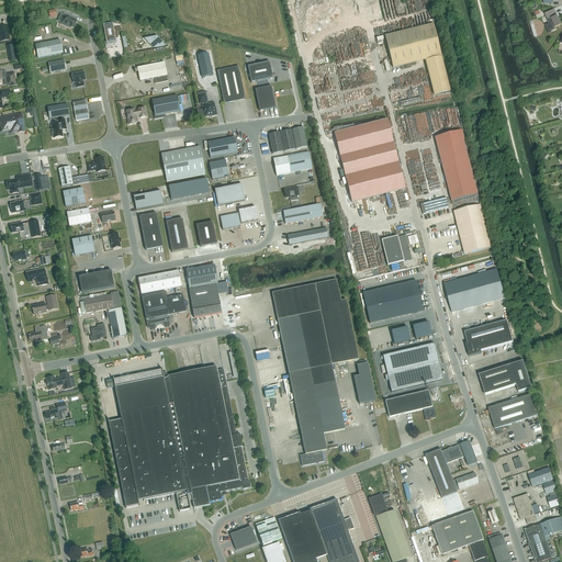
[(555,29),(561,26),(558,17),(553,19),(553,17),(557,15),(554,10),(544,14),(549,24),(547,25),(549,32),(555,30),(555,29)]
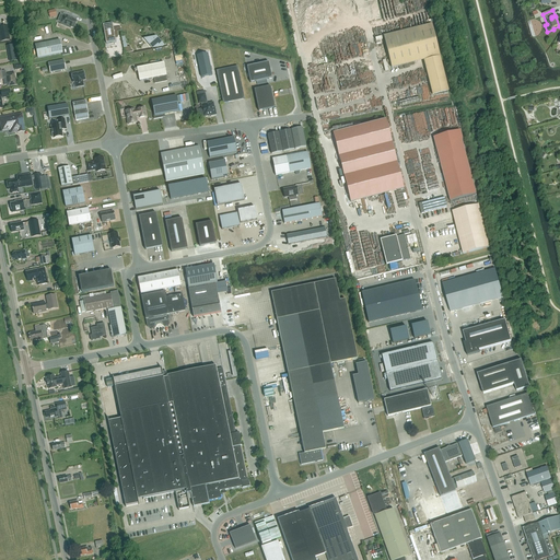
[(60,23),(67,26),(67,27),(70,28),(71,27),(73,28),(77,22),(73,20),(74,19),(63,15),(60,14),(58,21),(60,23)]
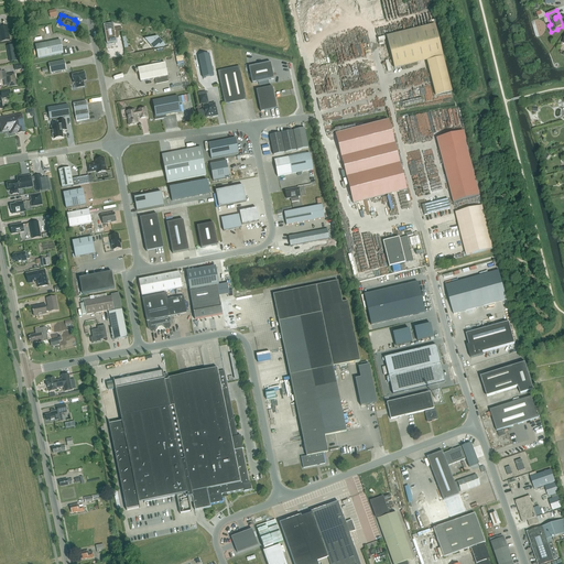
[(114,24),(104,25),(107,44),(117,43),(114,24)]
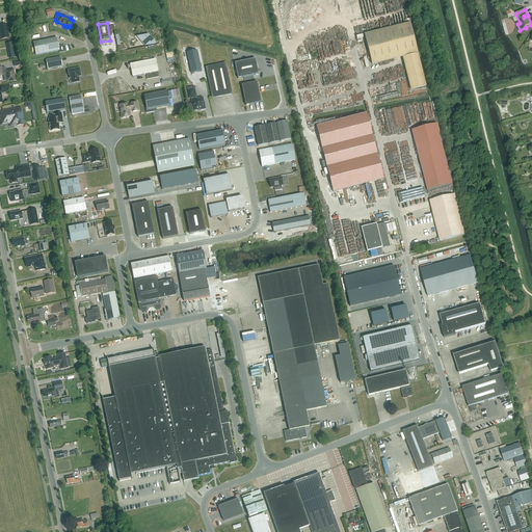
[(365,34),(372,65),(402,57),(410,89),(426,86),(409,23),(365,34)]
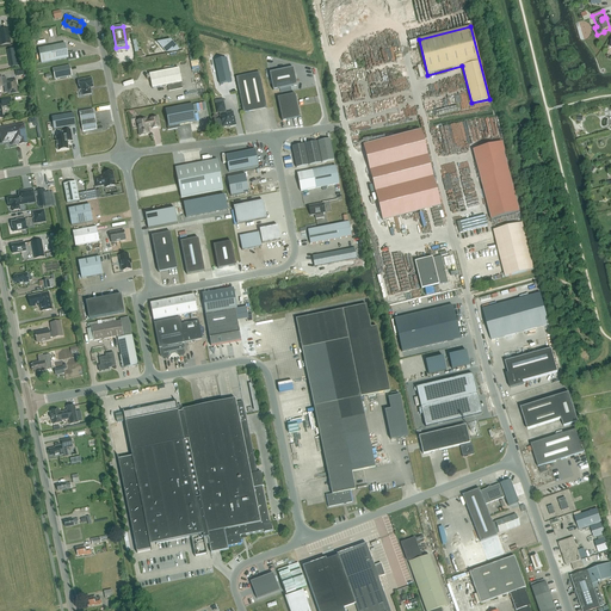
[(0,45),(0,47),(11,44),(8,29),(1,30),(0,29),(0,45)]
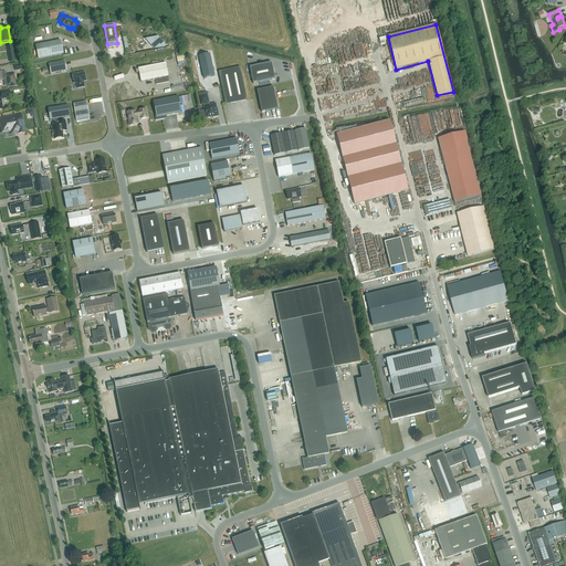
[(158,37),(145,39),(154,49),(167,46),(158,37)]
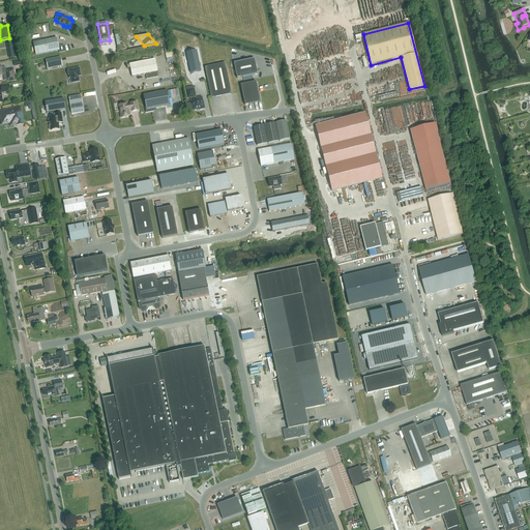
[(64,46),(58,46),(57,38),(33,42),(36,55),(59,51),(59,52),(65,51),(64,46)]
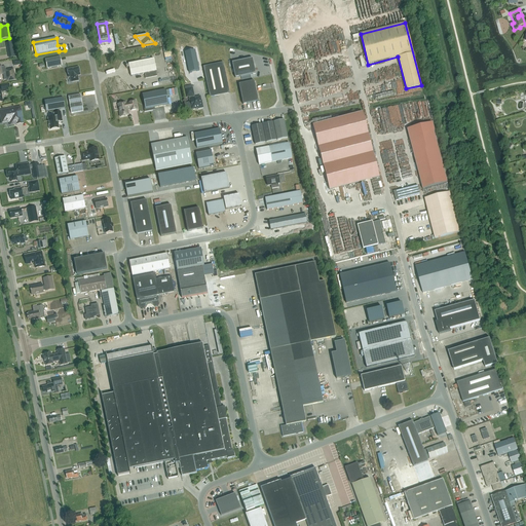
[(198,67),(193,41),(183,43),(187,64),(184,64),(185,70),(192,69),(192,68),(198,67)]
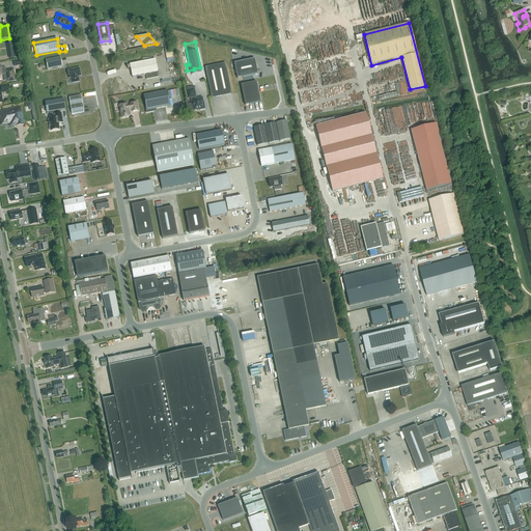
[(15,43),(6,44),(8,59),(17,57),(15,43)]
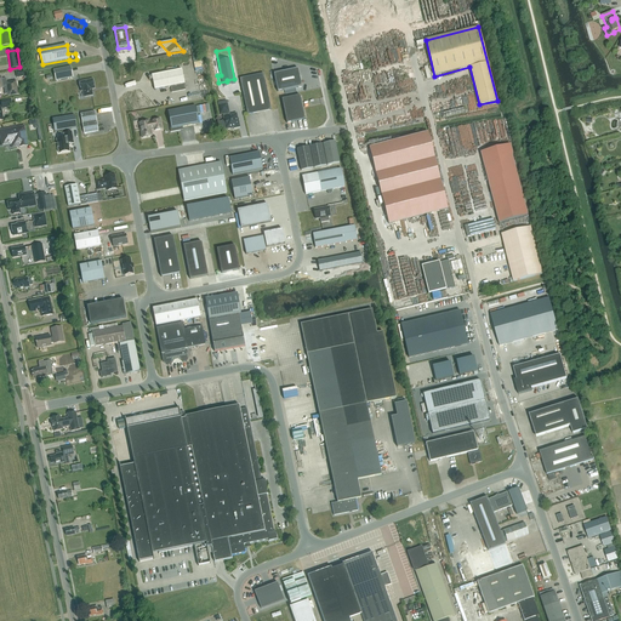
[(53,70),(56,81),(73,78),(70,67),(53,70)]
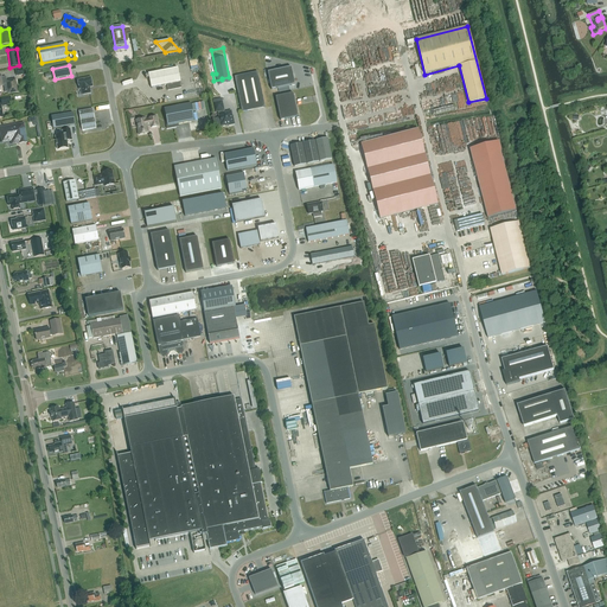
[(295,85),(291,68),(268,72),(272,90),(295,85)]
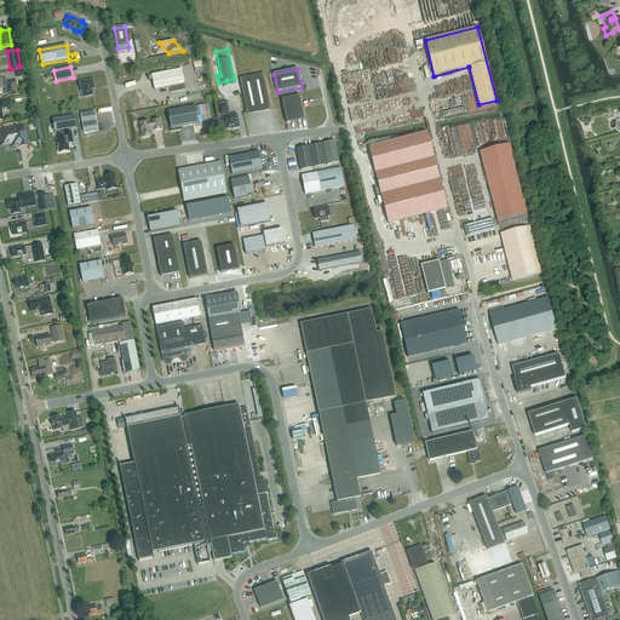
[(182,70),(151,76),(154,91),(170,87),(171,93),(185,90),(184,85),(182,70)]
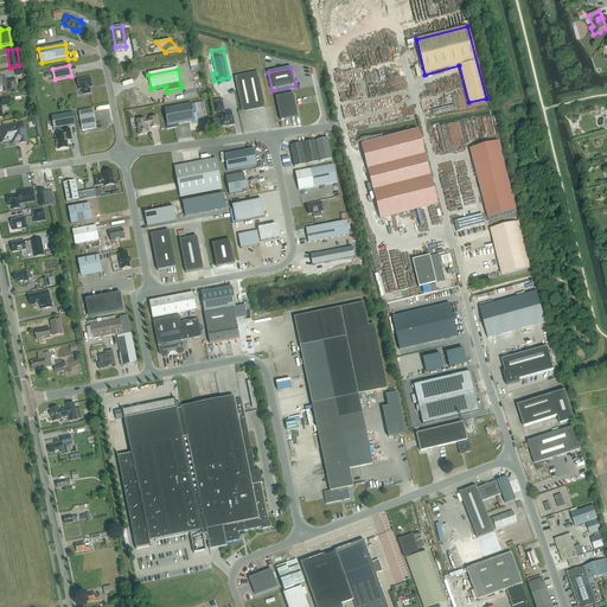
[(264,108),(257,72),(235,77),(242,113),(264,108)]
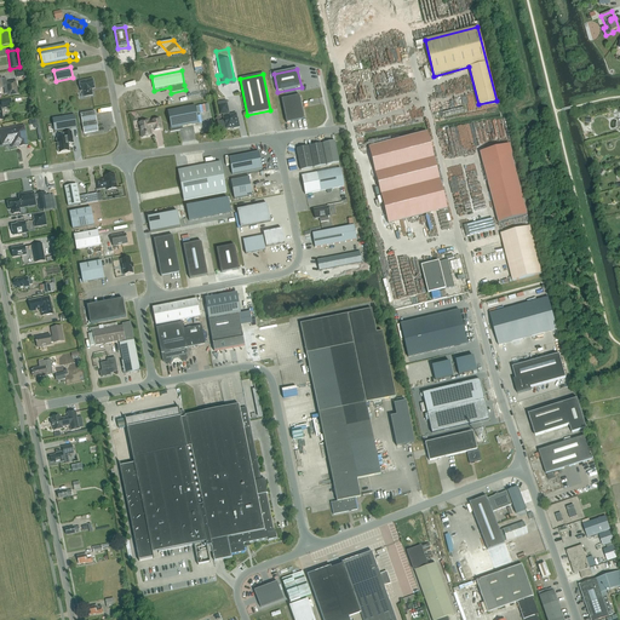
[(1,78),(0,78),(0,87),(3,87),(7,86),(9,96),(18,95),(16,81),(6,82),(6,79),(1,79),(1,78)]
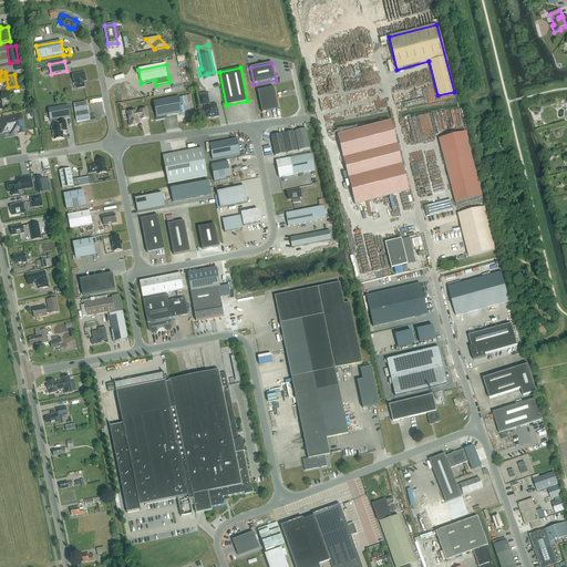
[(84,82),(86,81),(85,73),(72,75),(74,84),(78,83),(79,89),(85,88),(84,82)]
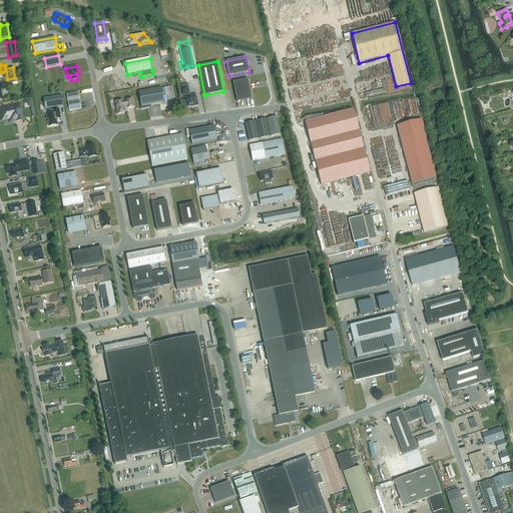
[(236,102),(251,99),(247,79),(232,82),(236,102)]
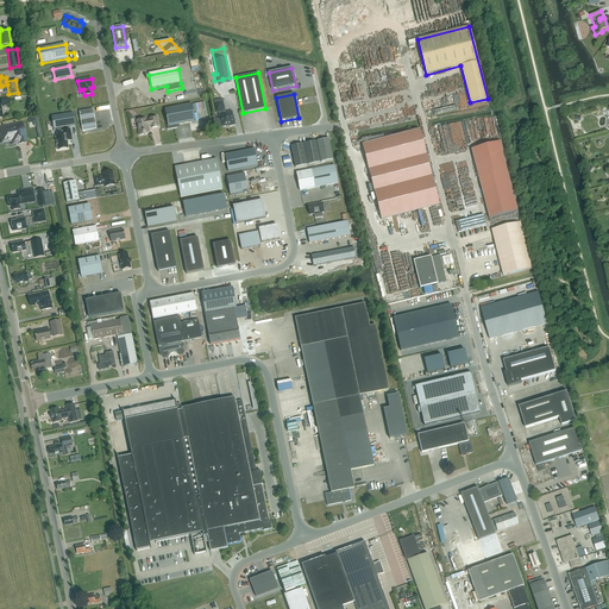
[(1,104),(0,104),(0,118),(2,118),(1,107),(12,105),(11,98),(1,99),(1,104)]
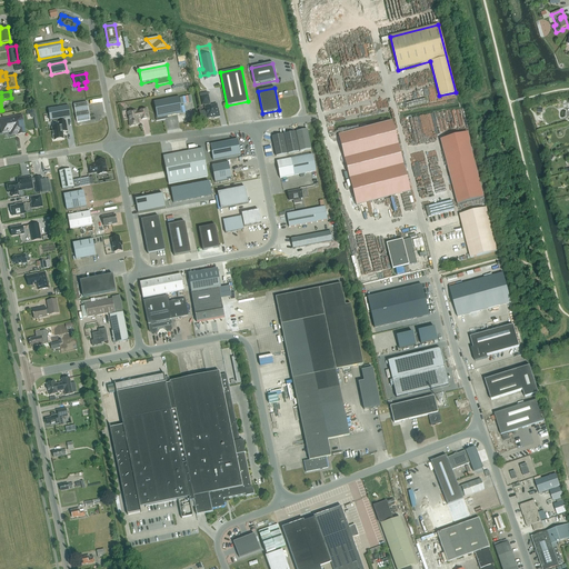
[(220,117),(219,112),(218,112),(217,105),(209,107),(208,105),(210,103),(208,96),(200,98),(201,106),(205,105),(205,107),(208,119),(215,118),(220,117)]
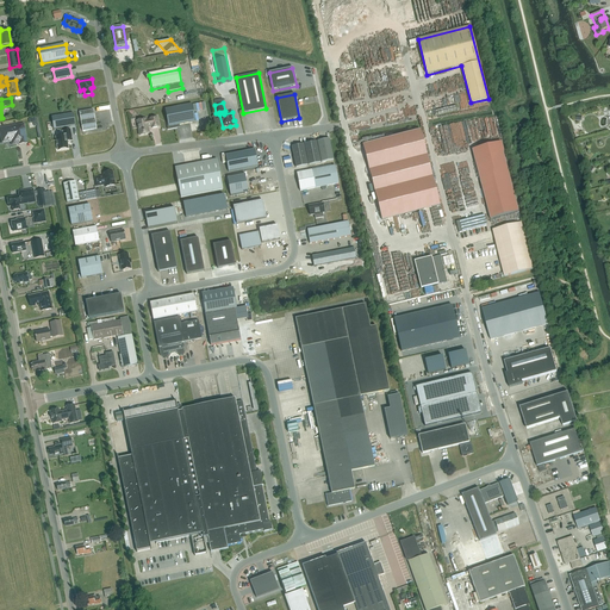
[(165,110),(168,123),(167,123),(168,130),(176,129),(176,125),(195,122),(192,105),(165,110)]
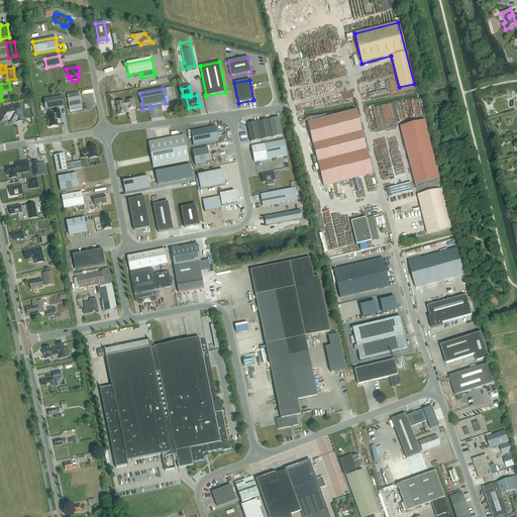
[(79,93),(68,95),(70,111),(82,109),(79,93)]
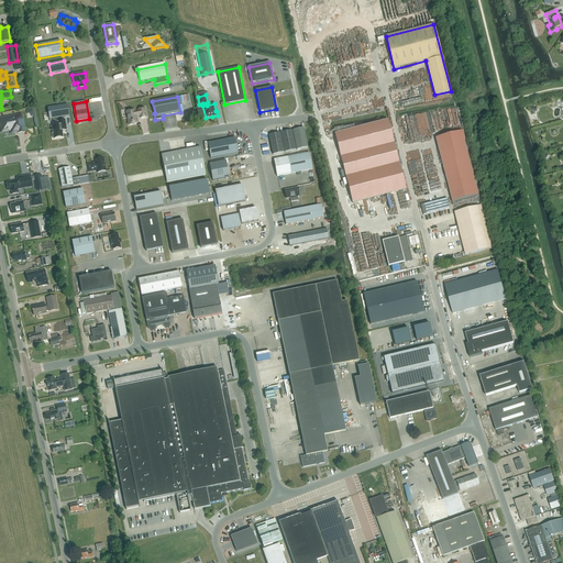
[(67,105),(47,108),(48,120),(69,117),(67,105)]
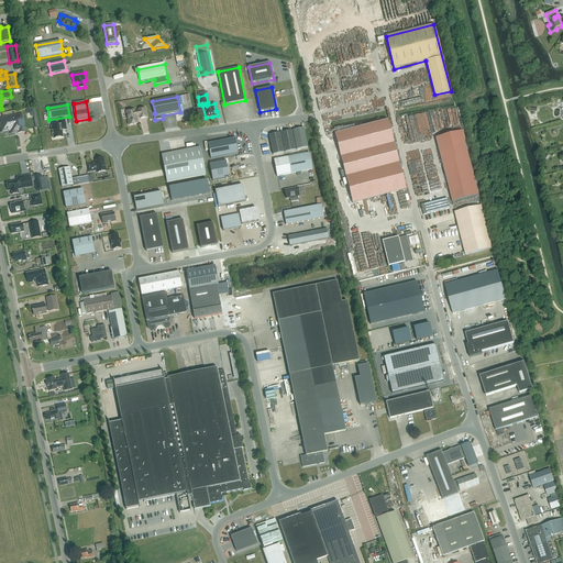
[(129,125),(138,123),(136,117),(140,117),(140,119),(146,118),(144,109),(139,110),(139,111),(135,111),(134,110),(127,112),(129,125)]
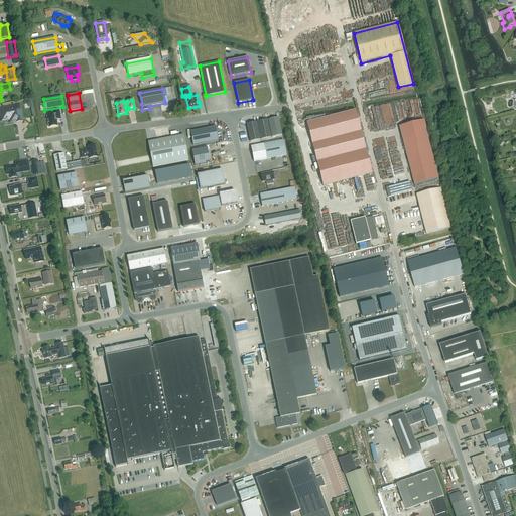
[(9,108),(1,110),(2,119),(4,119),(5,120),(10,119),(11,120),(11,121),(12,122),(21,121),(21,119),(22,118),(20,106),(8,108),(9,108)]
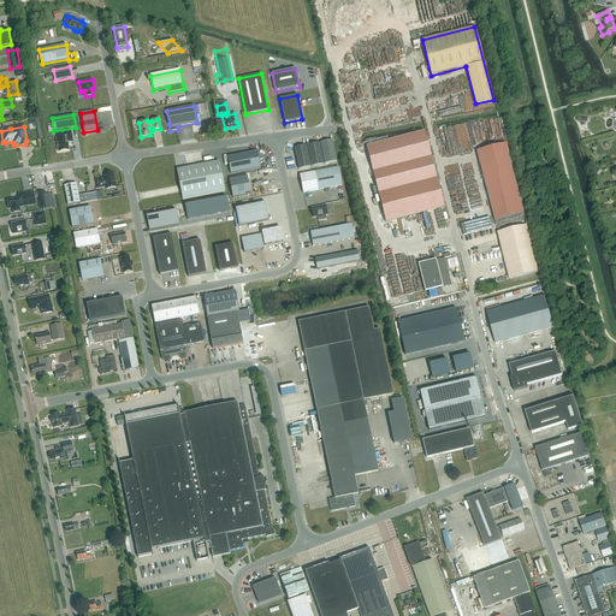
[(64,137),(57,138),(58,147),(57,147),(58,152),(59,150),(59,152),(69,150),(67,143),(72,142),(71,131),(64,132),(64,137)]
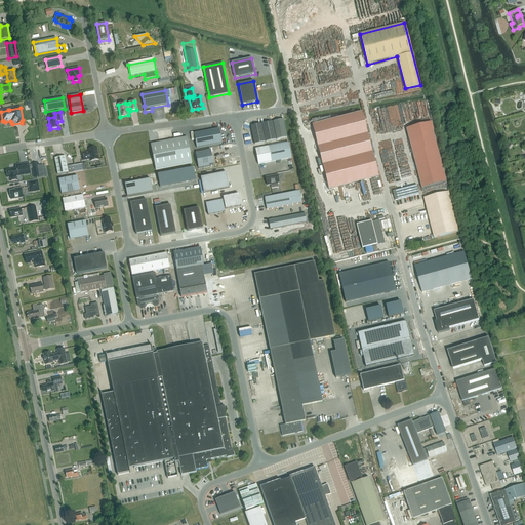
[(312,125),(328,190),(378,176),(362,112),(312,125)]
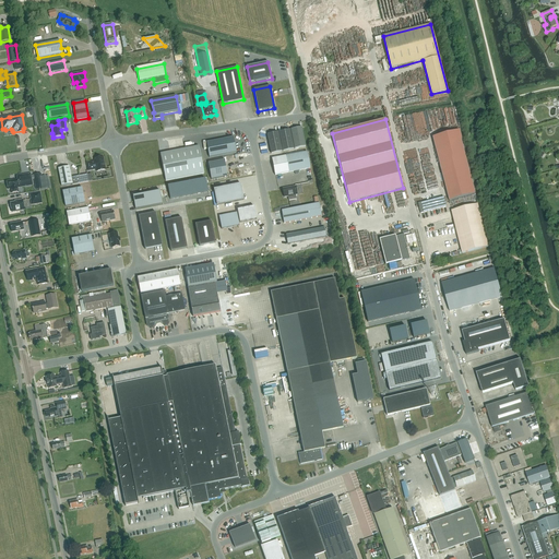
[(290,130),(295,149),(306,146),(301,128),(290,130)]
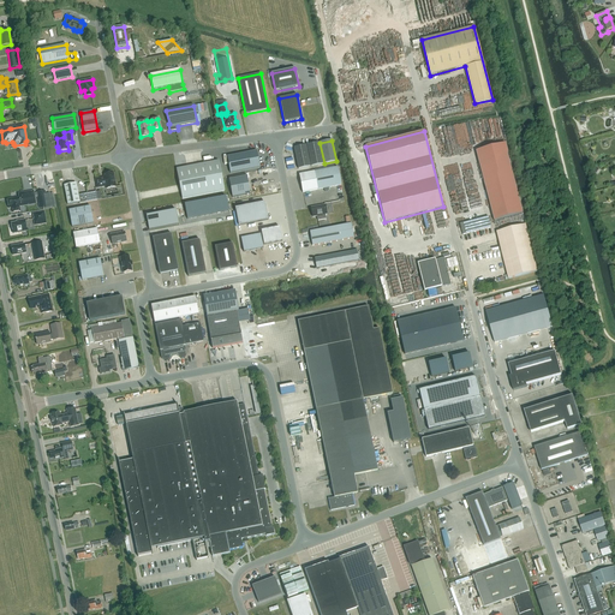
[(306,145),(311,167),(323,165),(318,143),(306,145)]
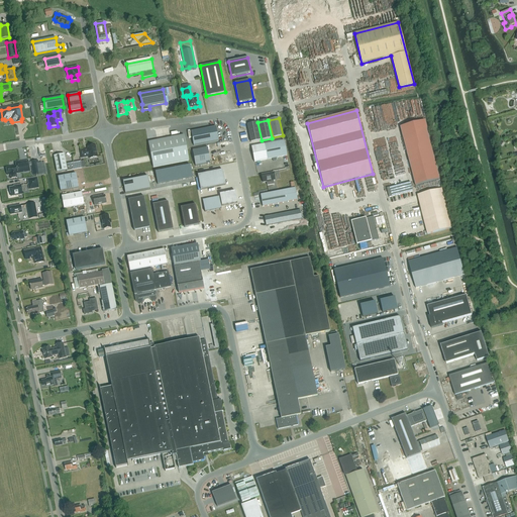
[(400,127),(415,186),(439,180),(425,120),(400,127)]
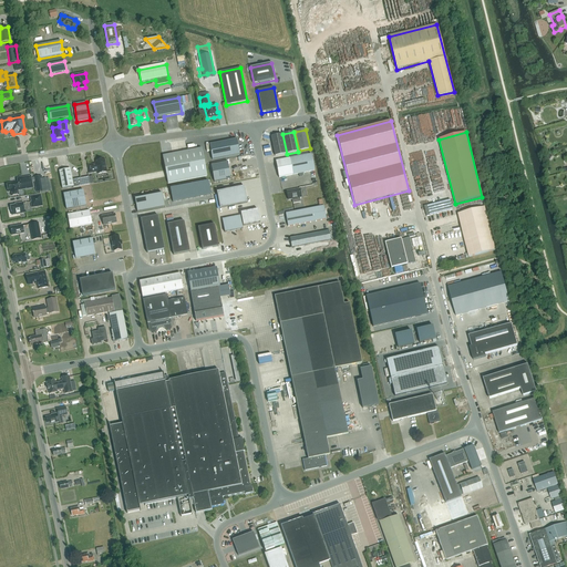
[(271,136),(275,156),(286,154),(282,134),(271,136)]
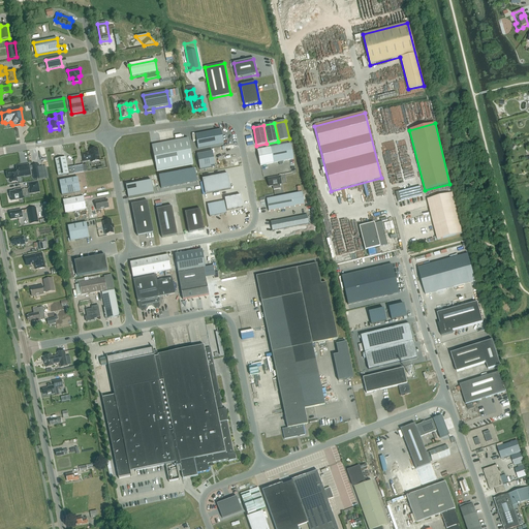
[(218,130),(193,135),(195,150),(221,145),(218,130)]
